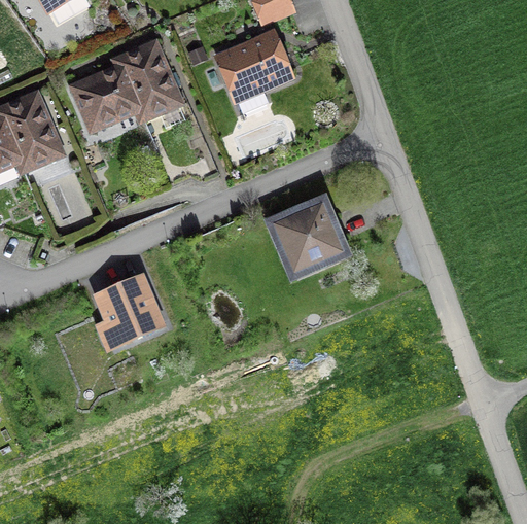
[(39,0),(48,15),(53,13),(58,23),(90,4),(88,0),(39,0)]
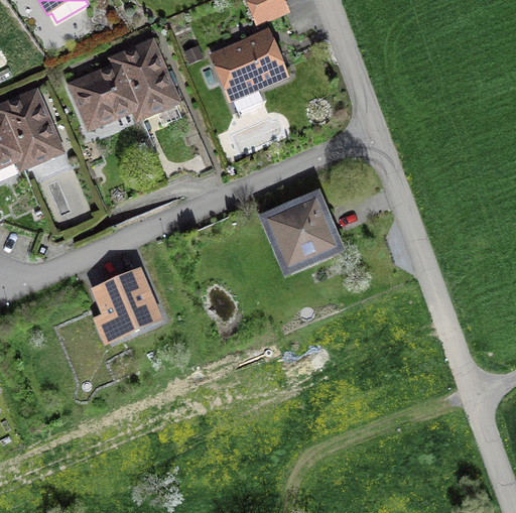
[(244,0),(255,24),(290,10),(285,0),(244,0)]
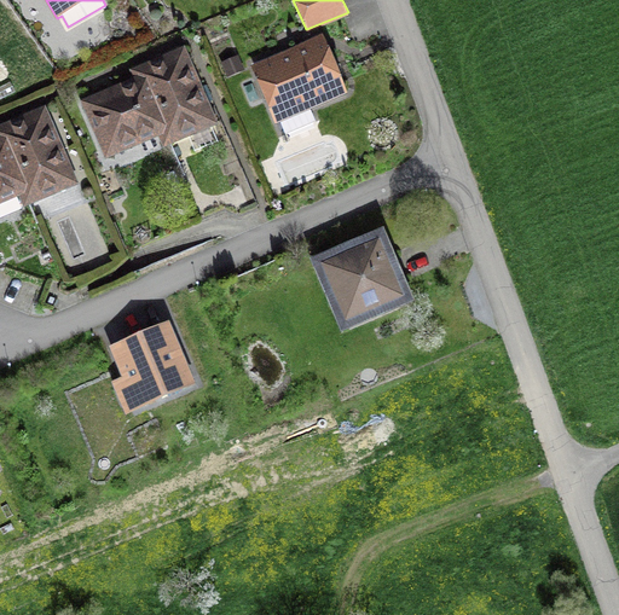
[(308,108),(347,92),(322,34),(249,64),(275,123),(279,121),(284,132),(314,120),(308,108)]
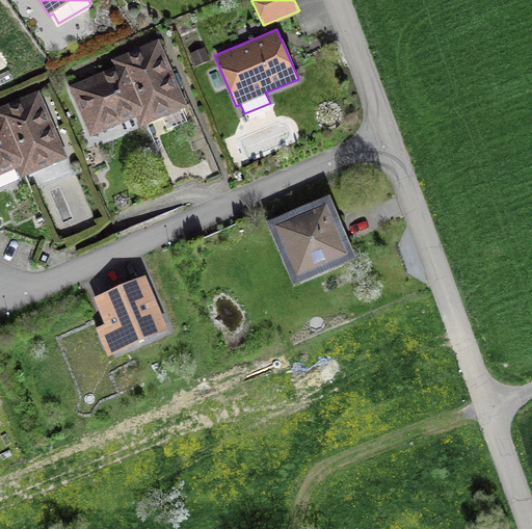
[(111,58),(114,65),(136,116),(139,126),(162,116),(167,130),(188,122),(182,108),(188,106),(160,38),(111,58)]
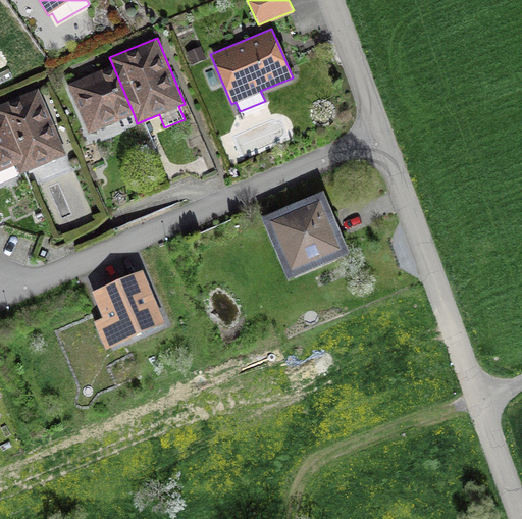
[(206,58),(201,45),(186,50),(191,63),(206,58)]
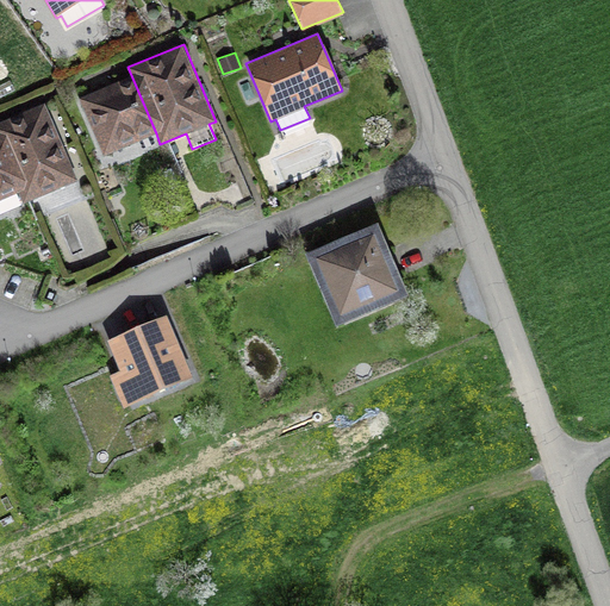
[(154,135),(156,133),(131,75),(78,98),(103,156),(107,154),(109,160),(130,150),(128,145),(131,144),(135,154),(157,144),(154,135)]
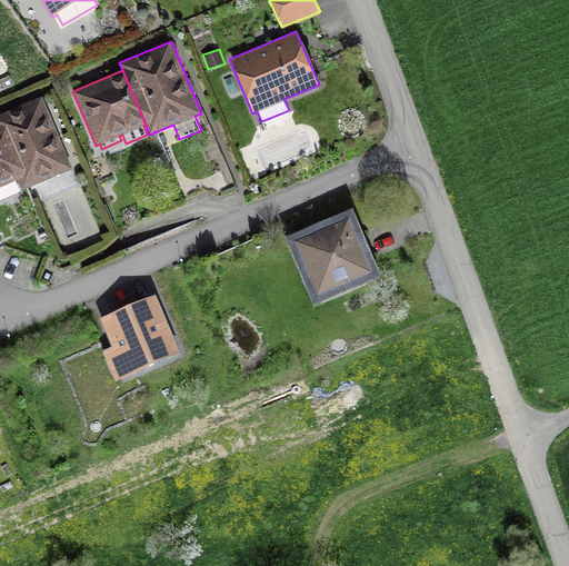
[(0,112),(0,139),(17,179),(22,190),(73,168),(41,96),(0,112)]
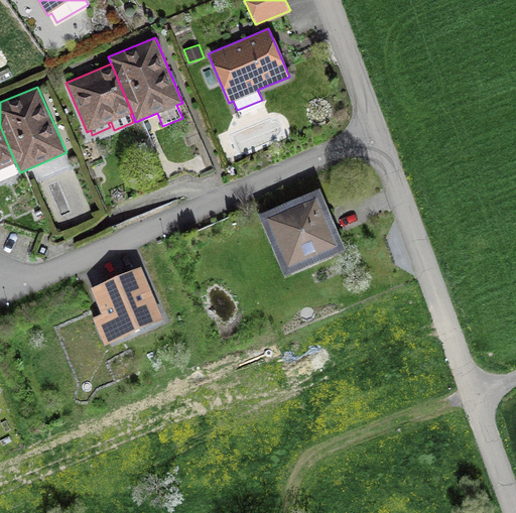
[(14,163),(15,162),(0,126),(0,175),(16,169),(14,163)]
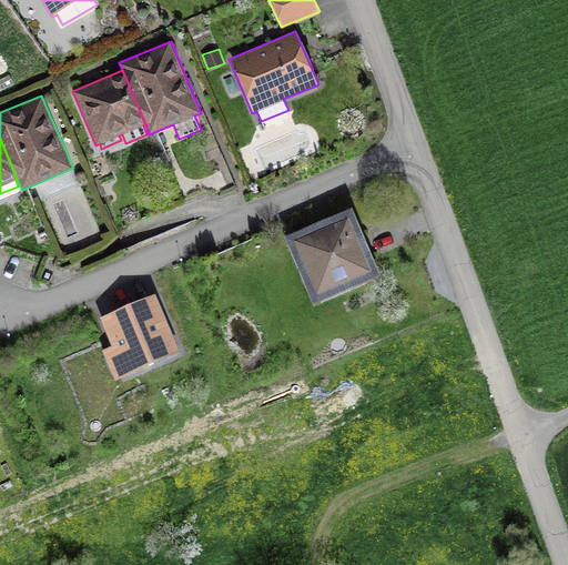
[(206,159),(221,153),(215,139),(201,144),(206,159)]
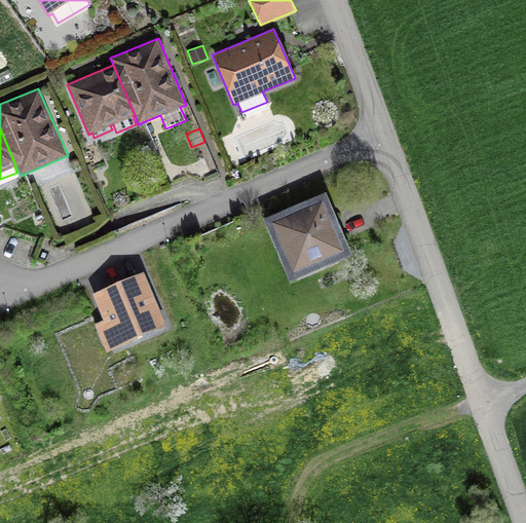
[(290,283),(352,256),(326,193),(263,220),(290,283)]
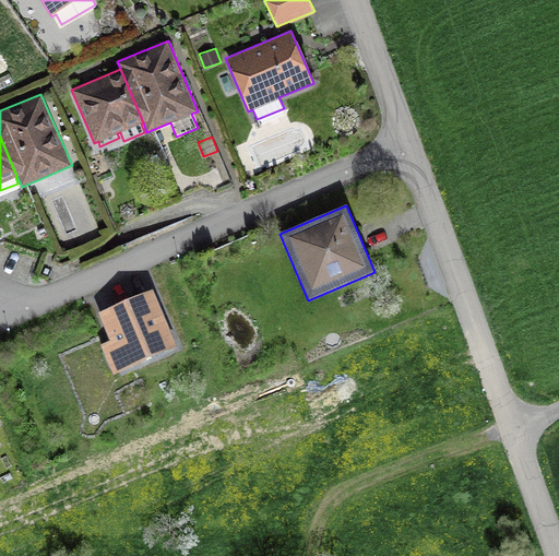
[(187,222),(185,216),(166,224),(168,229),(187,222)]
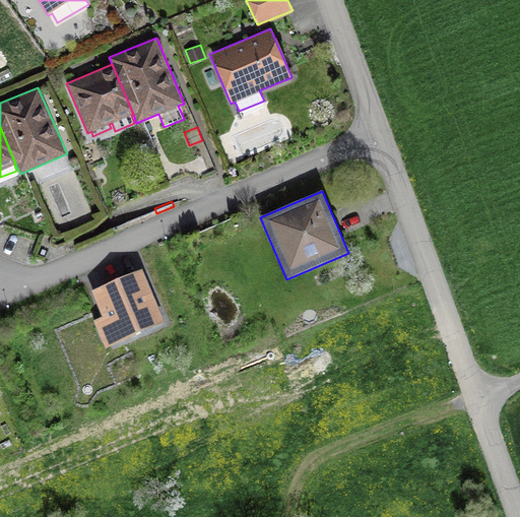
[(142,269),(92,291),(103,316),(93,320),(106,349),(166,324),(142,269)]
